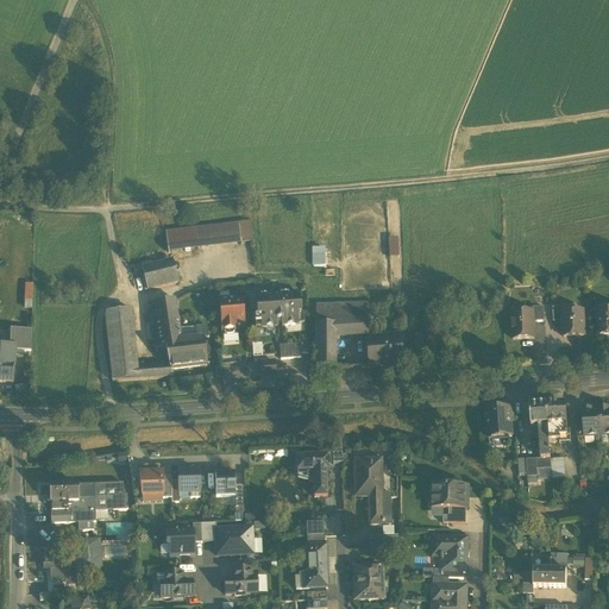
[(239,225),(242,246),(252,245),(250,224),(239,225)]
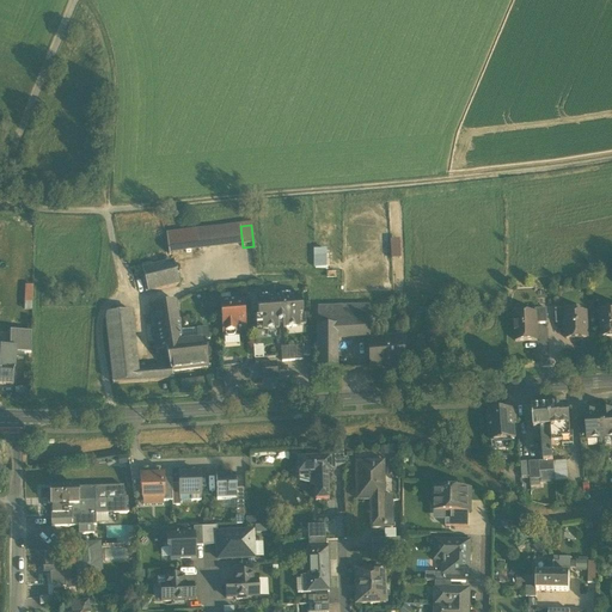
[(195,232),(197,252),(243,248),(240,226),(195,232)]
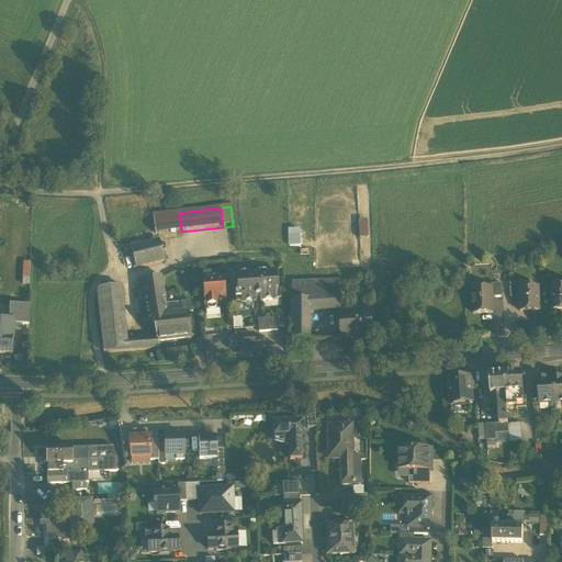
[(153,216),(155,235),(181,232),(179,213),(153,216)]
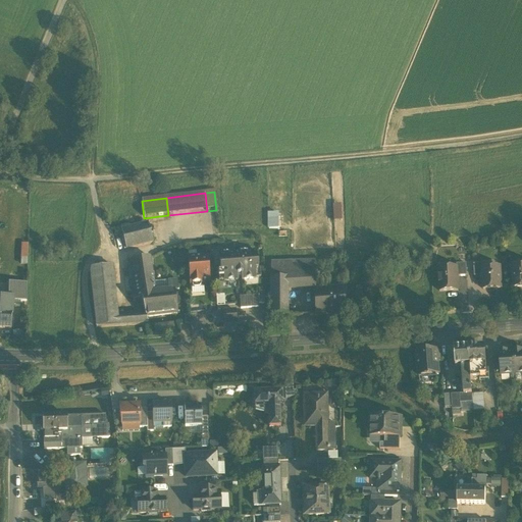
[(341,205),(332,206),(333,222),(342,222),(341,205)]
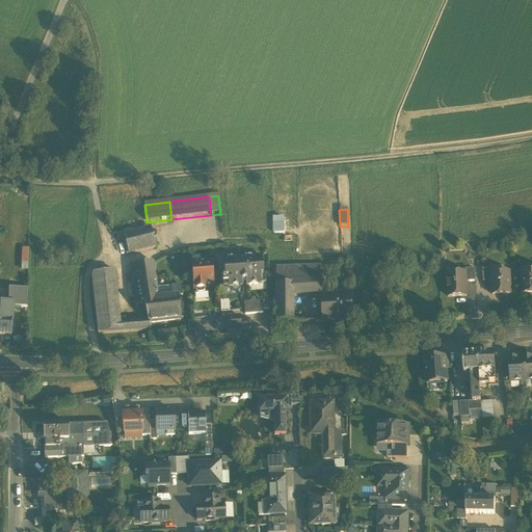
[(273,235),(283,236),(282,219),(272,219),(273,235)]
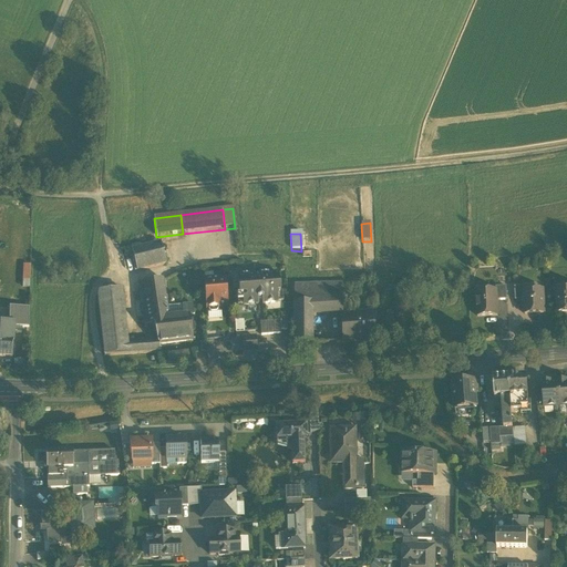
[(132,250),(137,272),(166,265),(161,243),(132,250)]
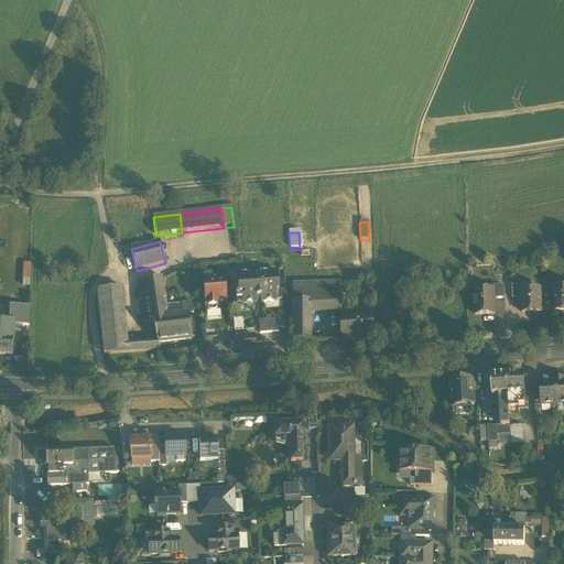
[(241,295),(241,305),(257,304),(257,300),(261,299),(261,303),(277,302),(275,292),(279,292),(277,273),(236,277),(238,295),(241,295)]
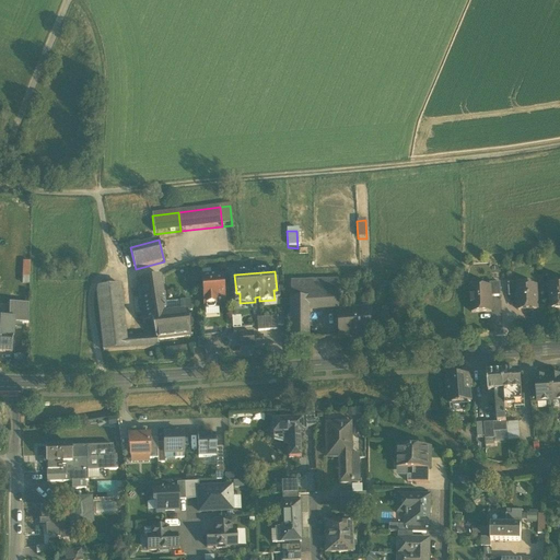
[(207,308),(208,311),(213,310),(214,308),(214,305),(223,304),(221,276),(201,278),(205,305),(206,305),(207,308)]
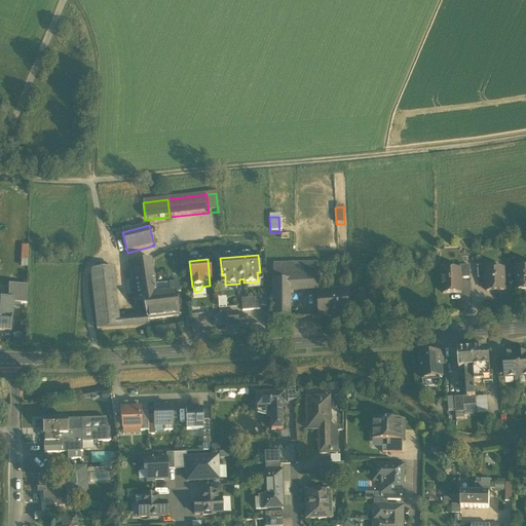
[(132,264),(138,298),(156,295),(155,286),(151,261),(132,264)]
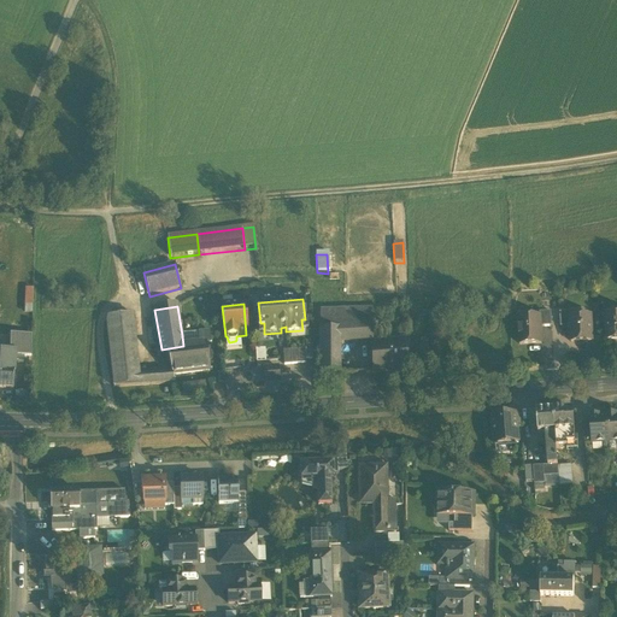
[(319,313),(319,330),(339,330),(339,328),(371,325),(371,311),(319,313)]
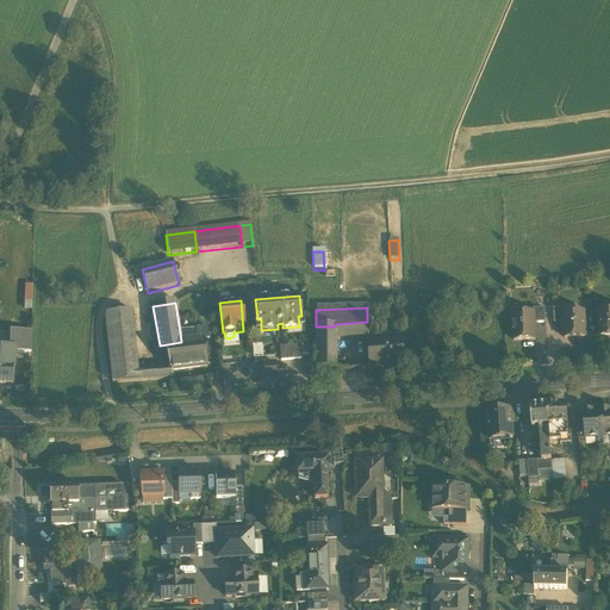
[(534,315),(535,324),(546,324),(545,310),(534,310),(534,315)]
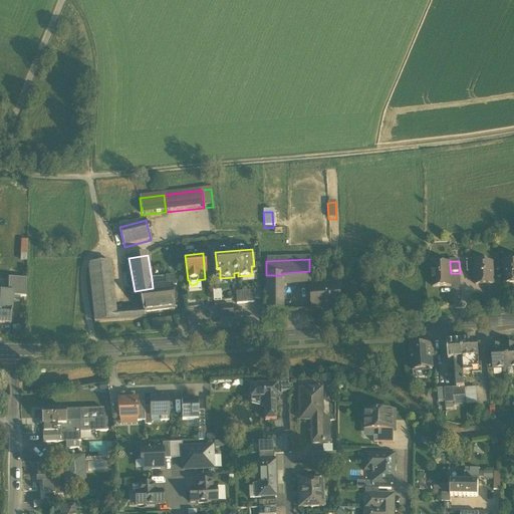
[(467,261),(467,273),(475,273),(475,265),(475,261),(467,261)]
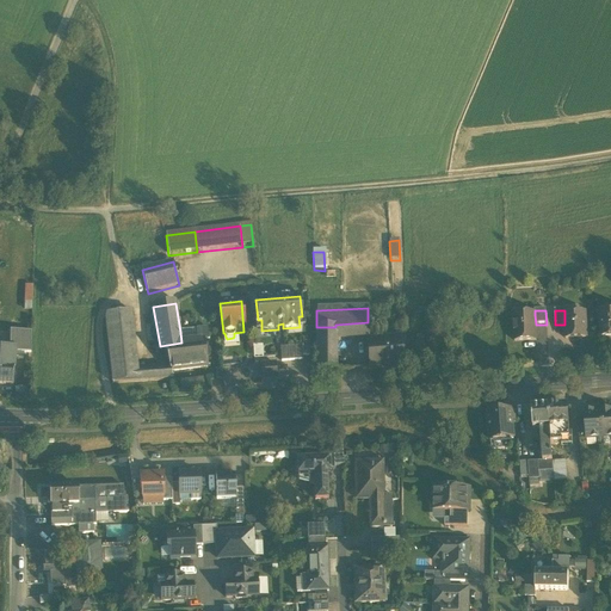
[(610,310),(599,312),(602,338),(610,337),(610,310)]
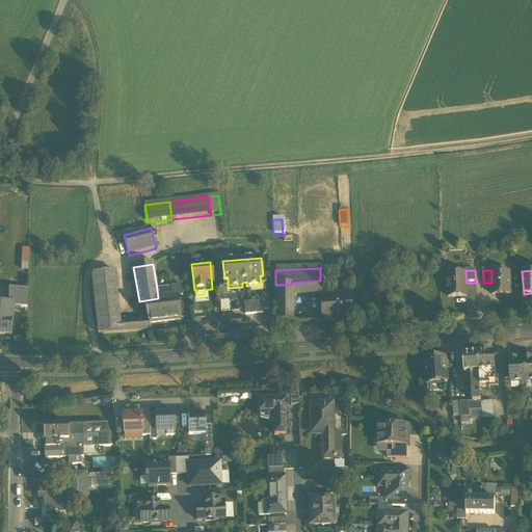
[(92,274),(92,276),(99,335),(121,333),(150,330),(149,323),(149,324),(148,320),(120,322),(113,271),(96,273),(94,273),(92,274)]
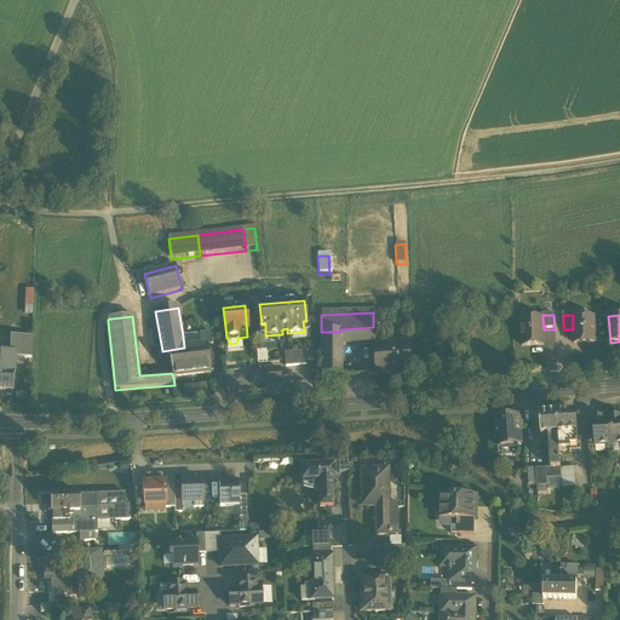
[(573,329),(574,345),(596,344),(595,319),(573,320),(573,329)]
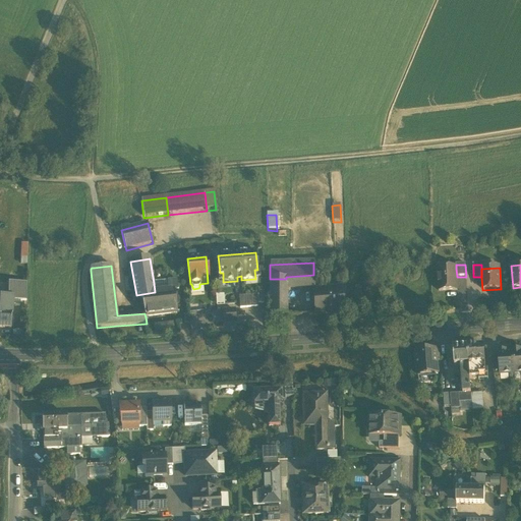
[(438,270),(439,292),(457,291),(457,277),(456,269),(438,270)]
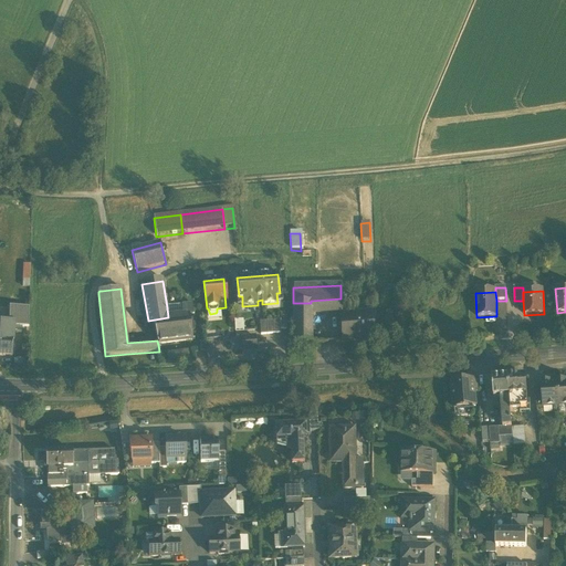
[(293,343),(312,343),(312,318),(312,314),(342,312),(341,299),(311,301),(311,303),(293,303),(293,343)]
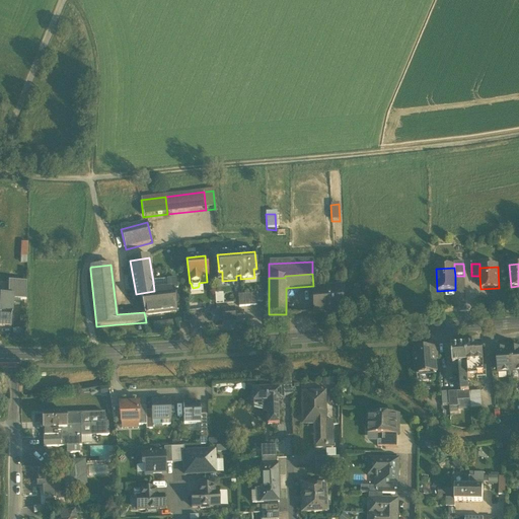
[(166,281),(167,290),(177,290),(176,280),(166,281)]
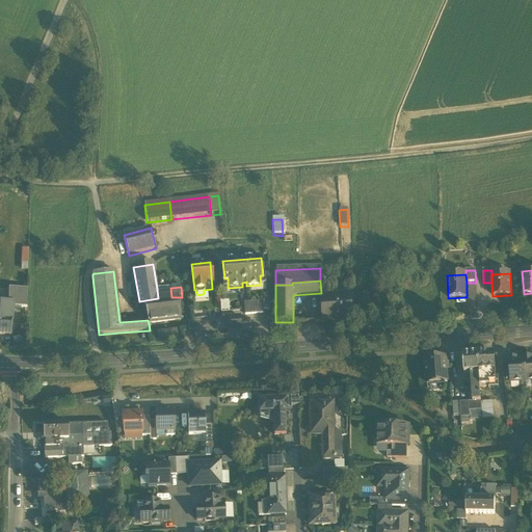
[(170,288),(157,289),(158,298),(171,297),(170,288)]
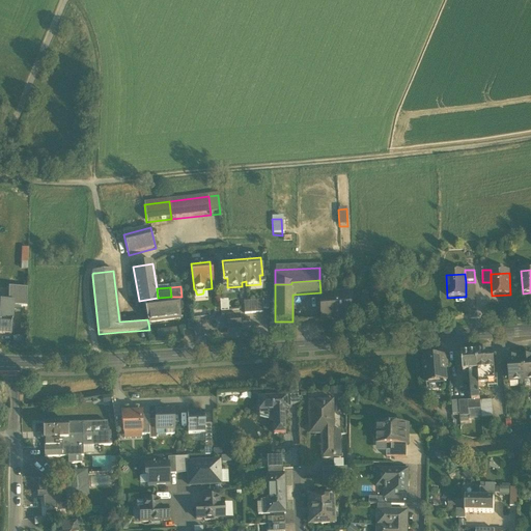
[(14,307),(27,307),(27,288),(9,288),(9,303),(14,304),(14,307)]
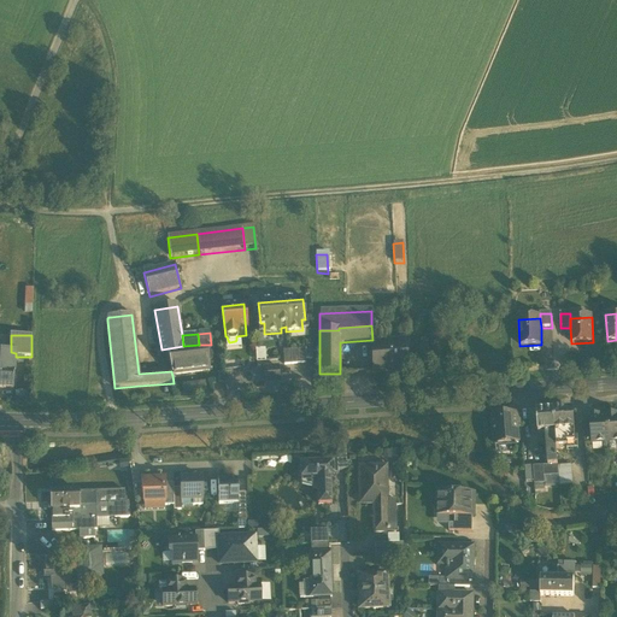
[(371,345),(374,374),(409,371),(406,348),(400,348),(399,342),(372,345),(371,345)]
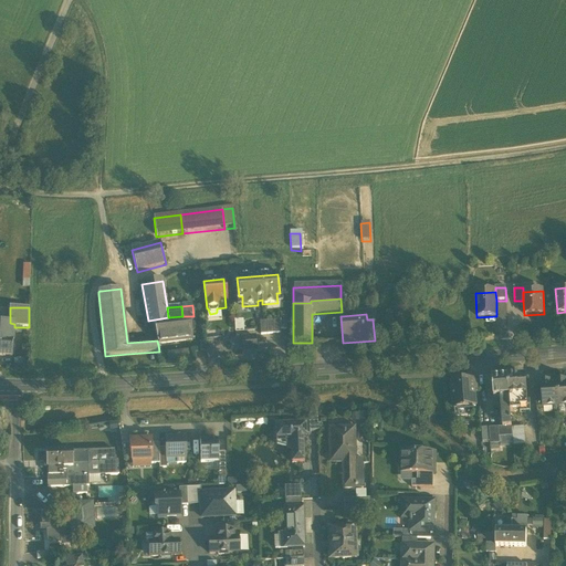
[(195,327),(194,316),(182,316),(168,317),(148,321),(148,326),(150,326),(150,328),(155,328),(157,341),(158,345),(158,344),(192,341),(190,328),(195,327)]
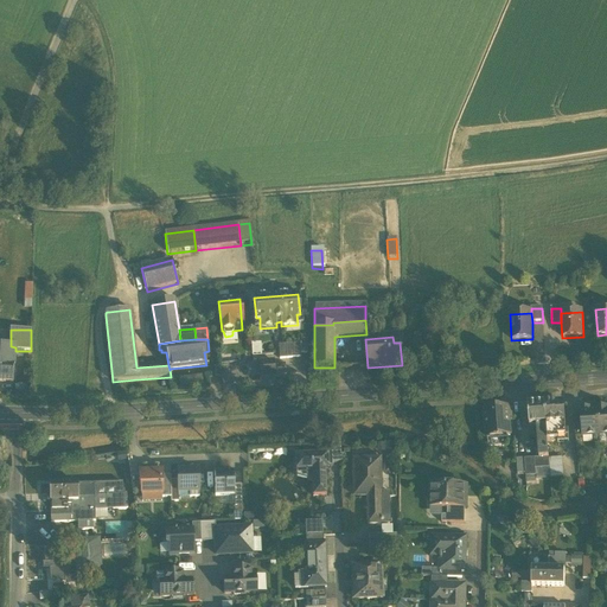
[(279,345),(280,359),(301,358),(300,344),(279,345)]
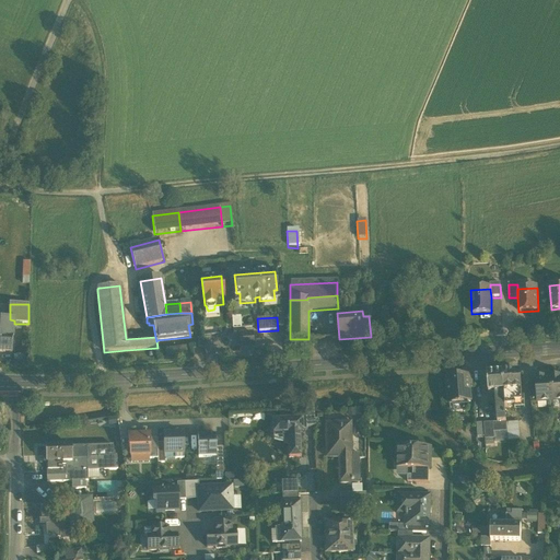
[(0,352),(12,353),(14,324),(14,321),(10,319),(0,318),(0,352)]
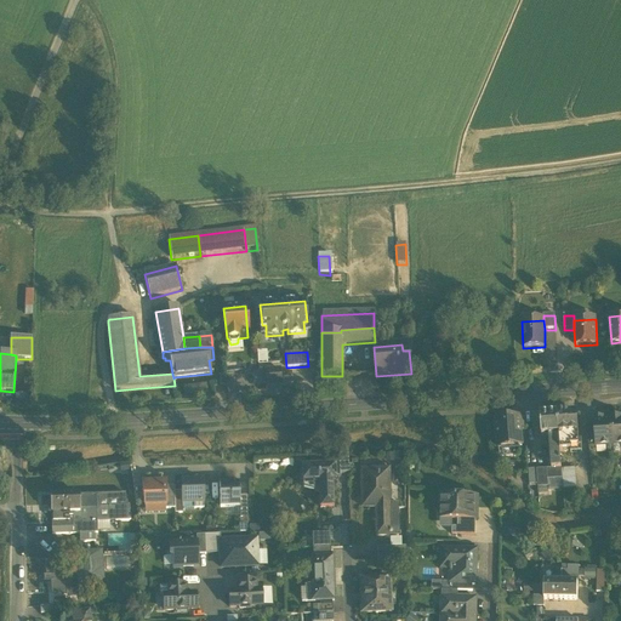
[(265,371),(266,386),(280,385),(279,370),(265,371)]
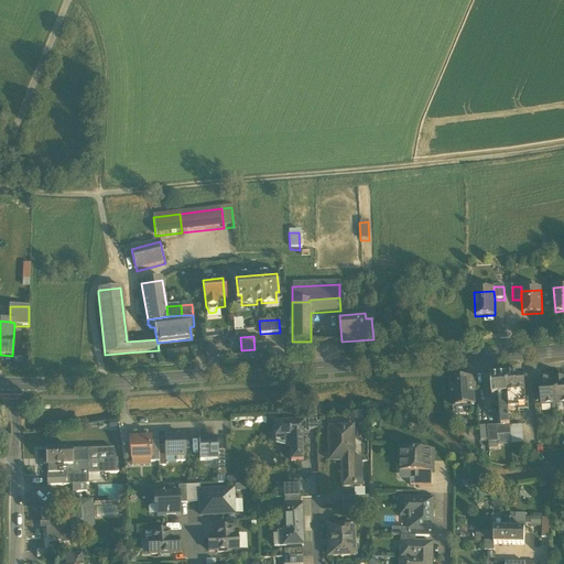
[(230,351),(241,350),(240,337),(229,338),(230,351)]
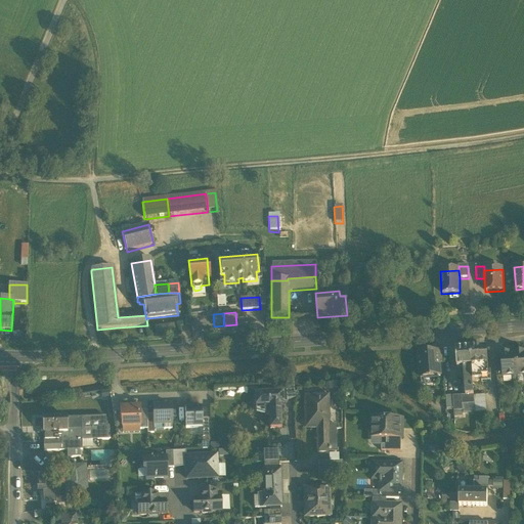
[(154,326),(156,336),(176,333),(174,323),(154,326)]
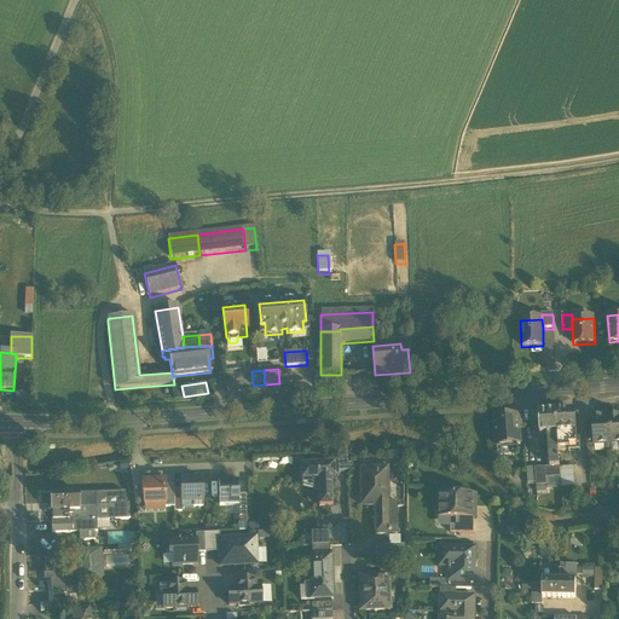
[(574,412),(555,415),(559,451),(568,450),(568,446),(577,446),(574,412)]
